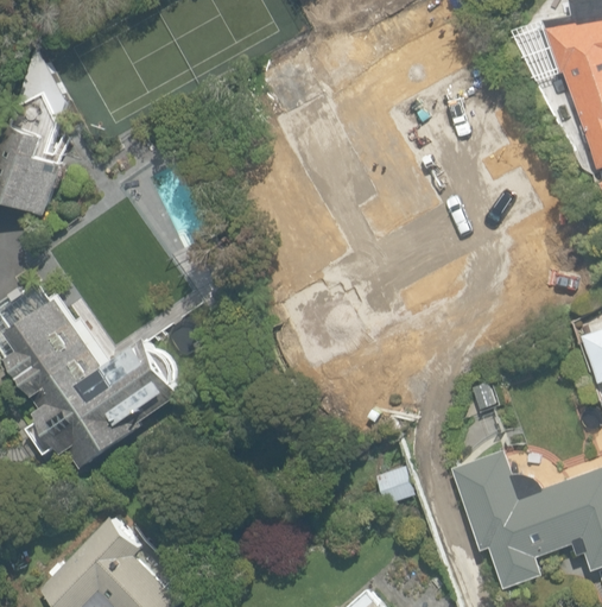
[(601,0),(568,0),(570,17),(542,21),(557,73),(561,71),(596,168),(601,166),(599,185),(601,190),(601,0)]
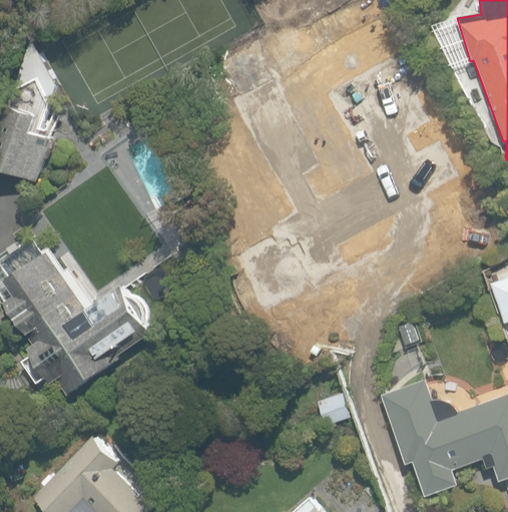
[(220,56),(243,99),(282,78),(259,36),(220,56)]
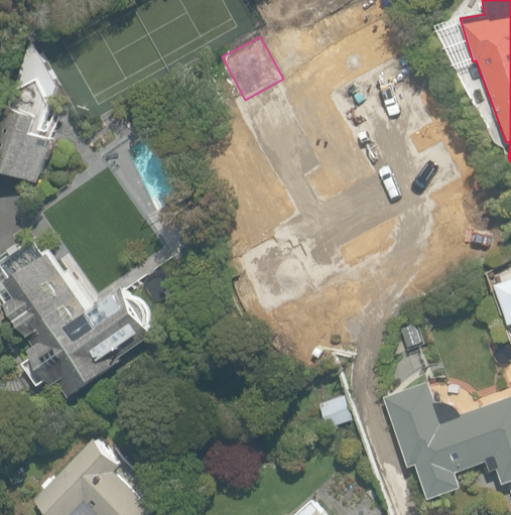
[(0,167),(39,183),(57,138),(40,131),(43,122),(7,108),(0,126),(0,167)]
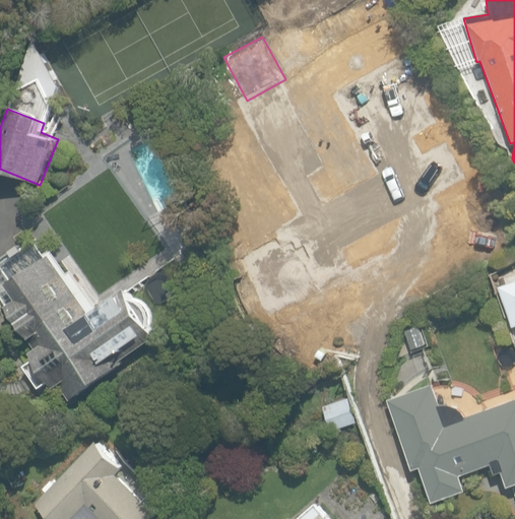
[(56,384),(67,401),(123,365),(120,361),(153,338),(147,325),(148,321),(148,317),(148,313),(147,309),(145,306),(143,303),(140,300),(136,298),(132,297),(128,296),(124,297),(120,287),(84,311),(58,271),(4,307),(33,349),(26,353),(29,360),(19,367),(35,390),(47,382),(51,387),(56,384)]
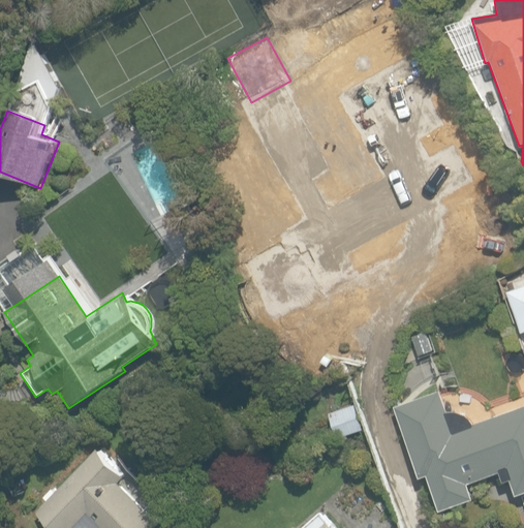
[(523,330),(523,284),(505,291),(520,332),(523,330)]
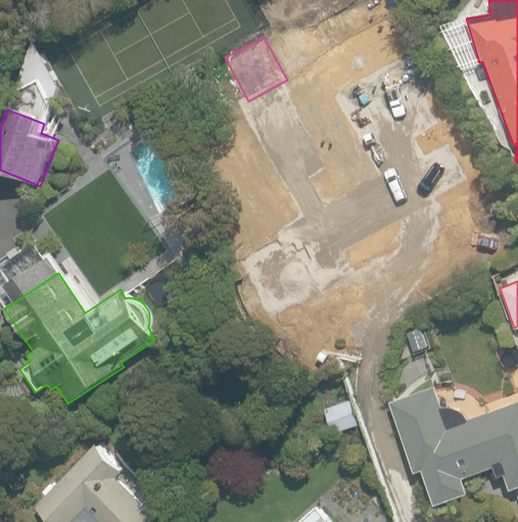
[(408,351),(422,347),(417,330),(403,334),(408,351)]
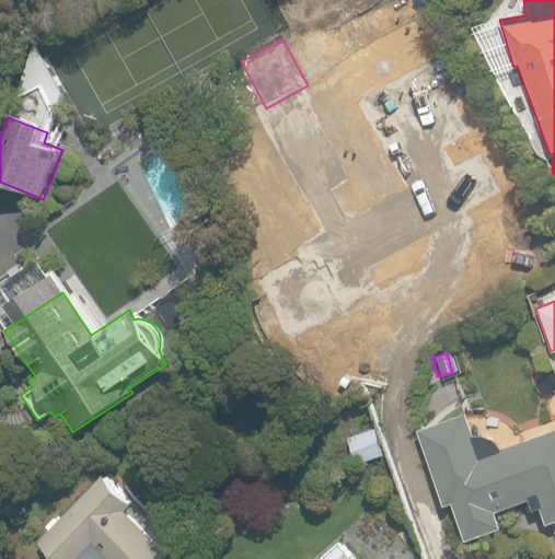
[(452,502),(466,542),(501,528),(496,512),(528,500),(531,510),(540,507),(546,524),(554,520),(554,429),(498,451),(494,438),(480,434),(472,438),(463,414),(416,431),(443,505),(452,502)]
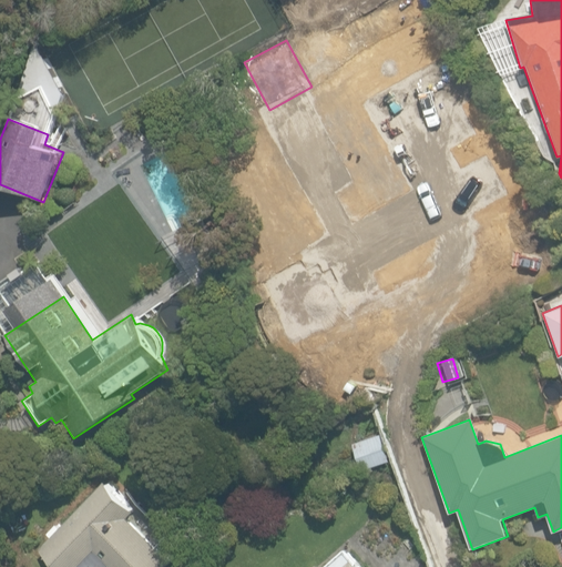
[(358,471),(385,463),(377,436),(350,445),(358,471)]
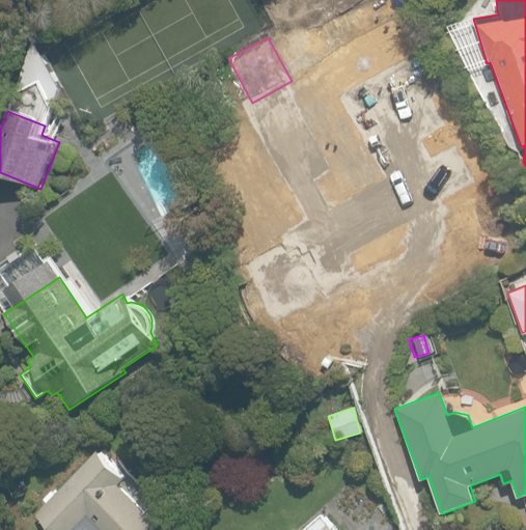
[(97,529),(100,527),(103,529),(151,529),(159,523),(119,483),(126,477),(125,477),(98,449),(53,494),(50,491),(42,498),(46,501),(34,512),(51,529),(81,529),(83,528),(84,529),(97,529)]
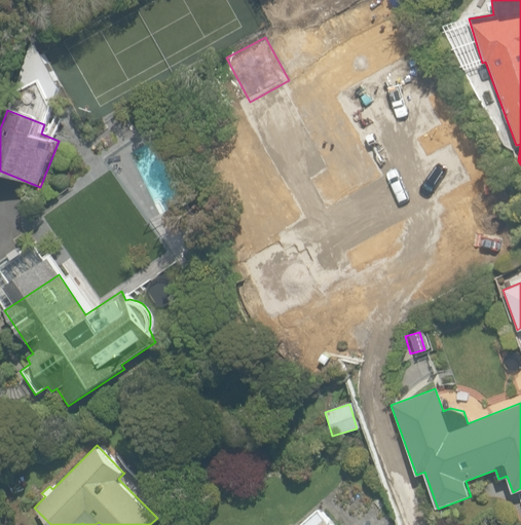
[(331,524),(317,509),(298,524),(331,524)]
